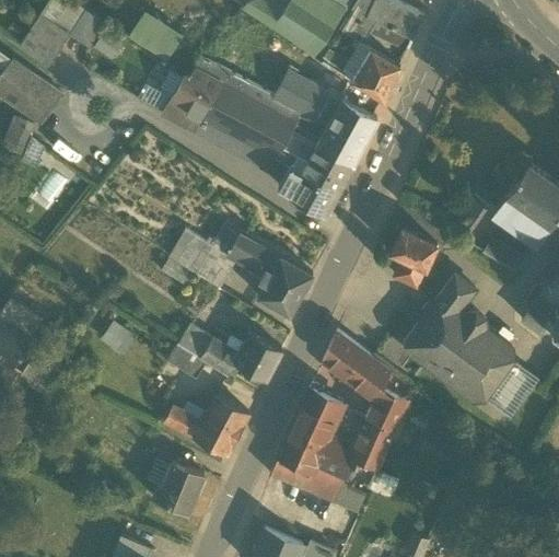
[(283,12),(265,0),(249,0),(245,9),(272,27),(283,12)]
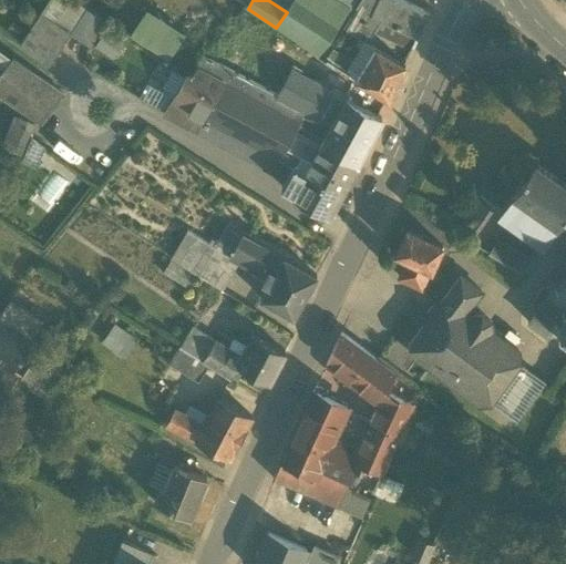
[(322,18),(295,0),(287,12),(276,28),(320,58),(339,29),(322,18)]
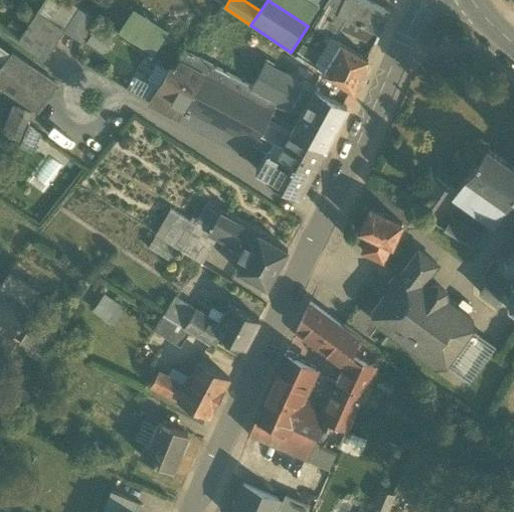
[(303,0),(293,16),(308,26),(325,0),(303,0)]
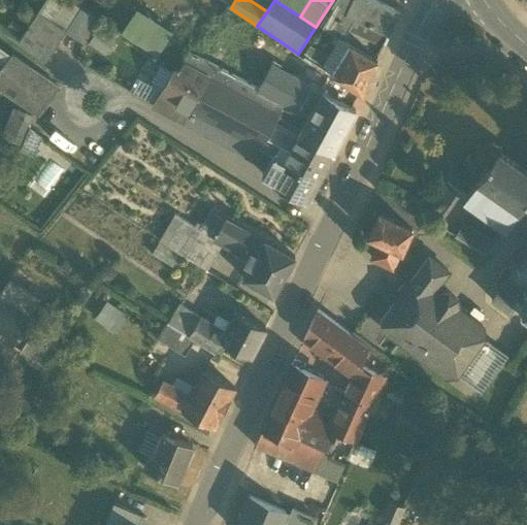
[(400,15),(368,0),(338,0),(332,10),(335,11),(324,29),(342,42),(356,23),(389,39),(400,15)]
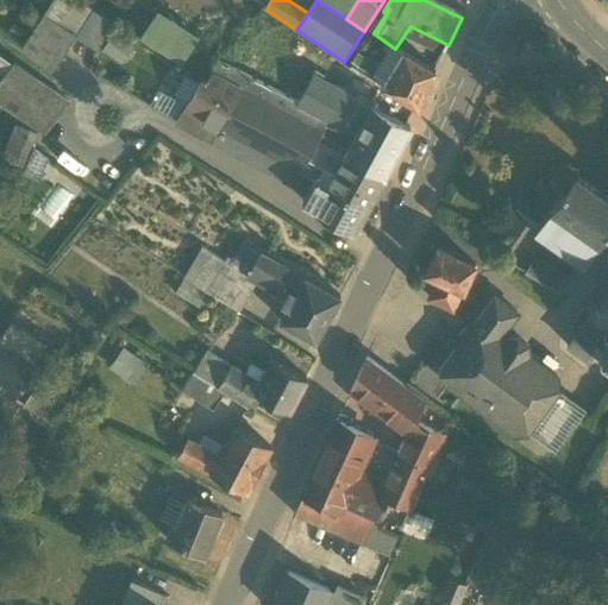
[(164,7),(143,41),(185,67),(206,35),(164,7)]
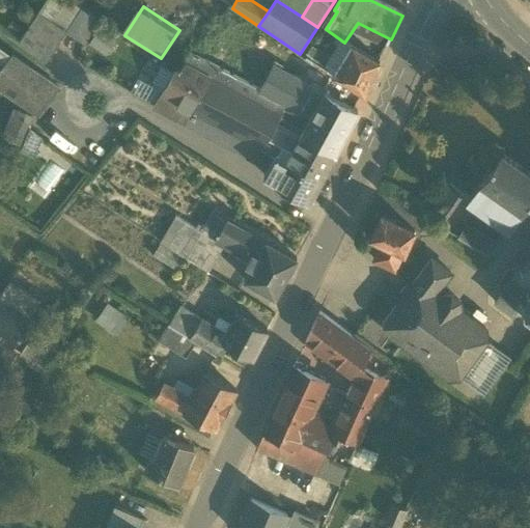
[(66,30),(53,22),(33,51),(47,60),(66,30)]
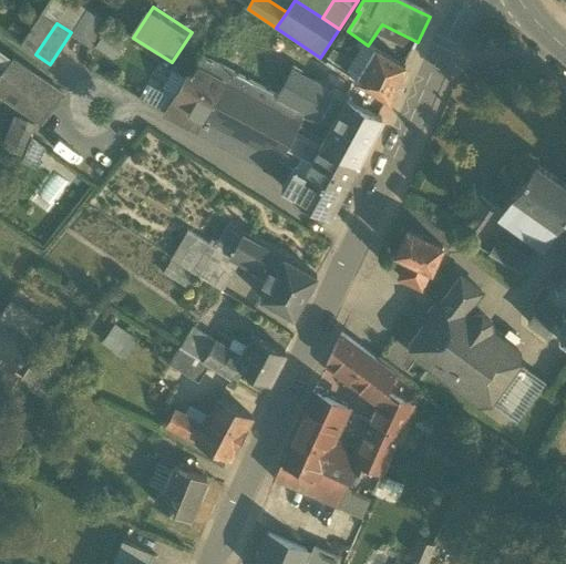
[(98,45),(116,57),(126,41),(107,30),(98,45)]
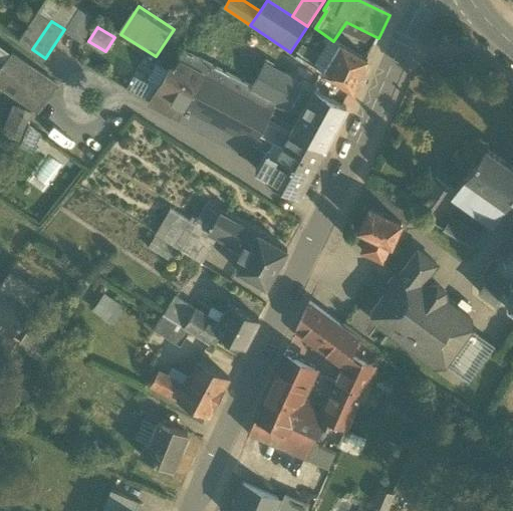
[(367,62),(341,45),(324,75),(353,92),(367,62)]
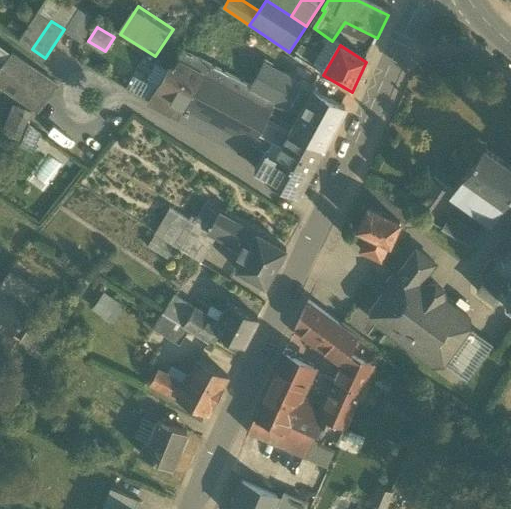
[(300,115),(278,103),(290,81),(265,68),(253,89),(188,54),(183,63),(203,74),(273,112),(266,125),(288,137),(291,132),(300,115)]
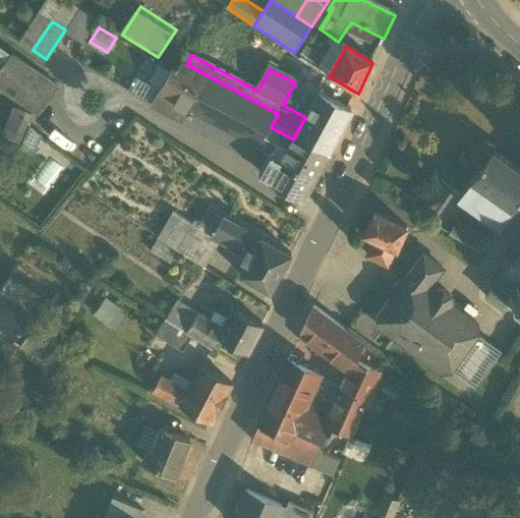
[(59,87),(15,56),(0,74),(0,83),(40,112),(59,87)]
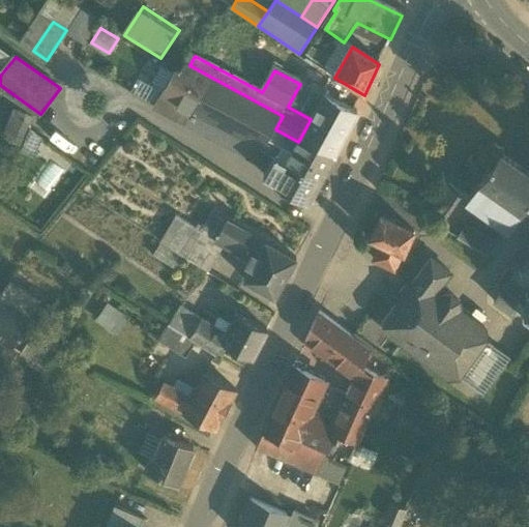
[(189,65),(185,63),(179,71),(175,71),(156,106),(171,113),(170,114),(188,124),(188,123),(194,114),(190,113),(210,77),(189,65)]
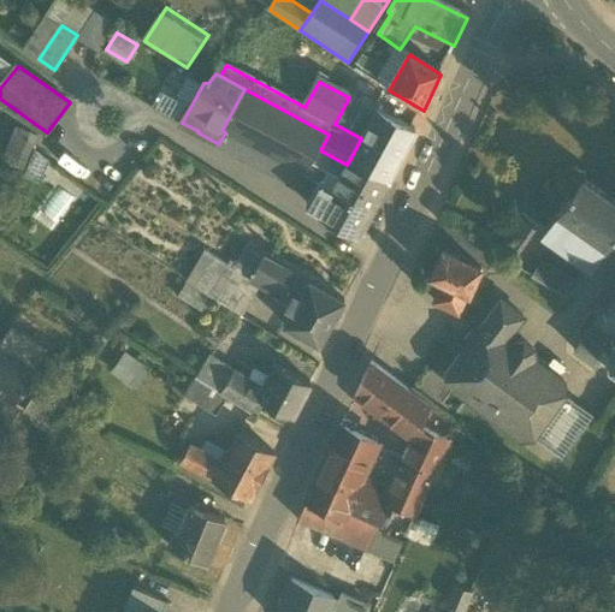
[(329,135),(244,89),(222,131),(225,132),(306,177),(320,150),(329,135)]
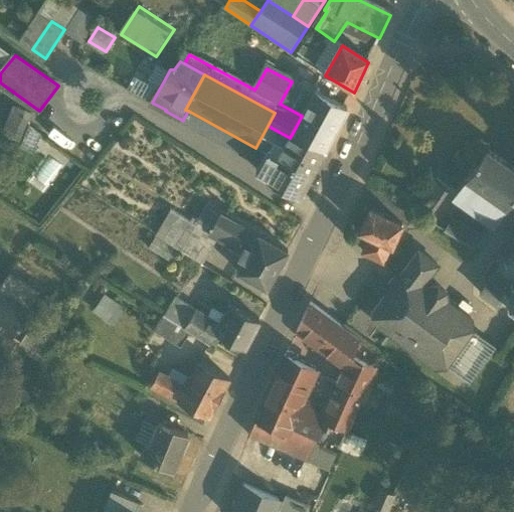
[(347,110),(293,80),(292,81),(280,104),(302,116),(293,133),(325,150),(347,110)]
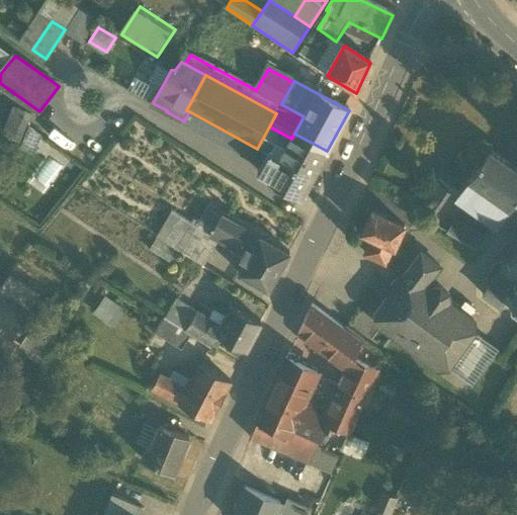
[(257,149),(189,111),(184,120),(264,164),(269,155),(257,149)]
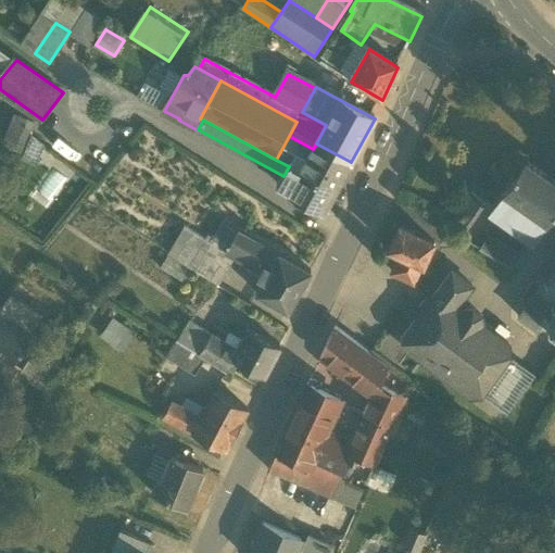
[(351,162),(316,143),(313,149),(289,136),(276,160),(289,166),(306,175),(335,191),(351,162)]
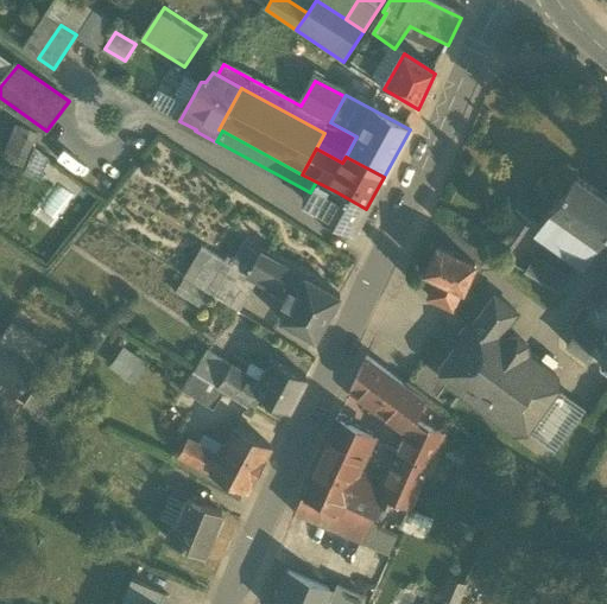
[(606,199),(575,177),(536,229),(583,264),(606,230),(606,199)]
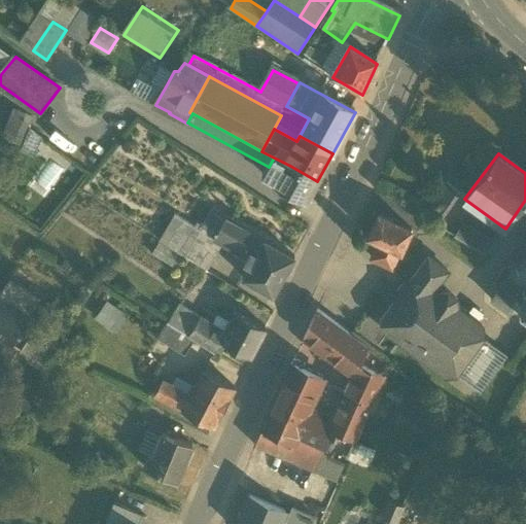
[(290,166),(274,158),(269,167),(267,171),(282,180),(290,166)]
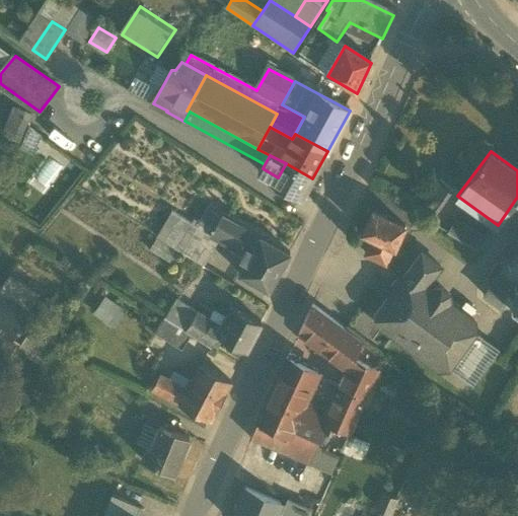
[(312,178),(286,163),(278,177),(276,181),(303,196),(312,178)]
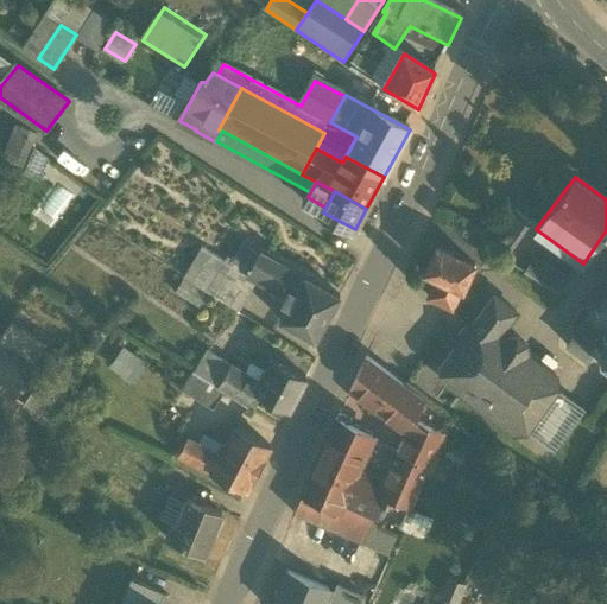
[(517,209),(489,250),(500,258),(503,260),(531,218),(517,209)]
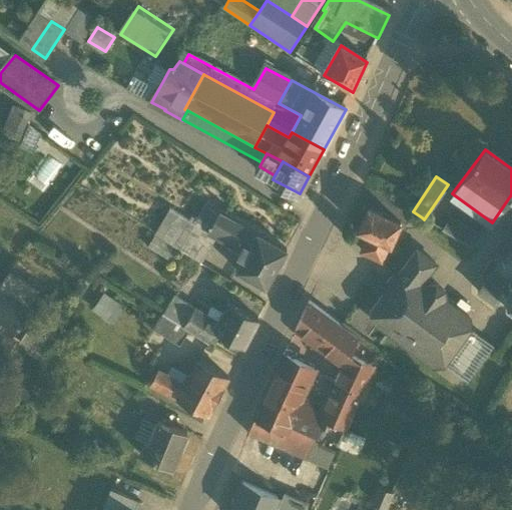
[(220,213),(207,205),(198,220),(211,228),(220,213)]
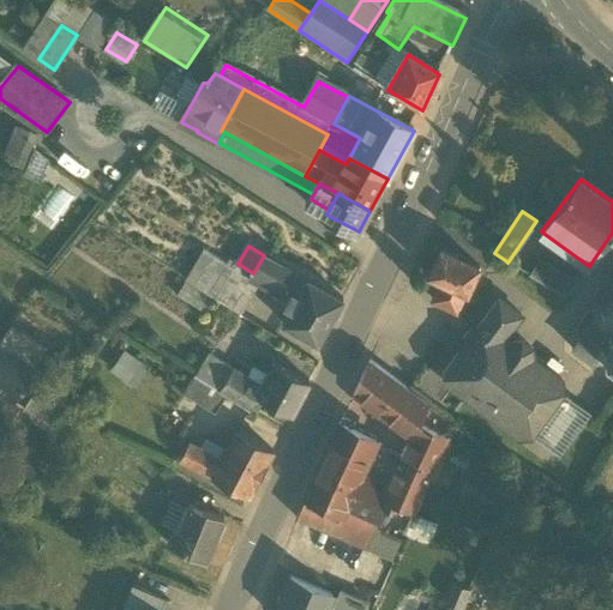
[(233,267),(204,249),(186,279),(216,300),(227,282),(234,269),(233,267)]
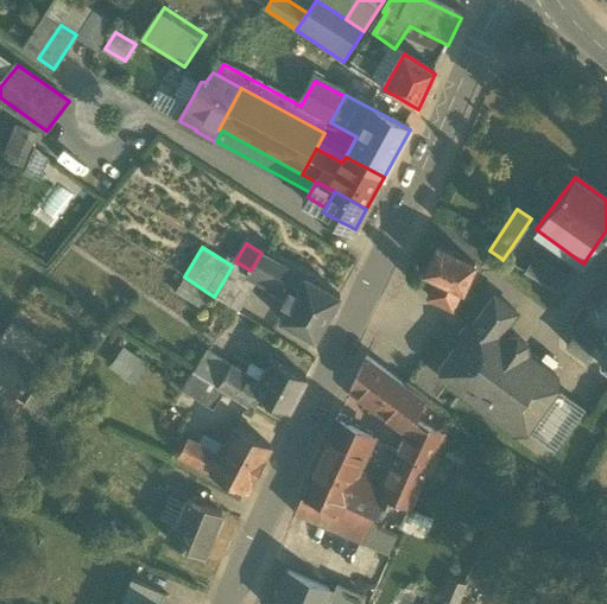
[(475,265),(437,248),(425,274),(437,280),(428,299),(451,310),(461,291),(462,292),(475,265)]
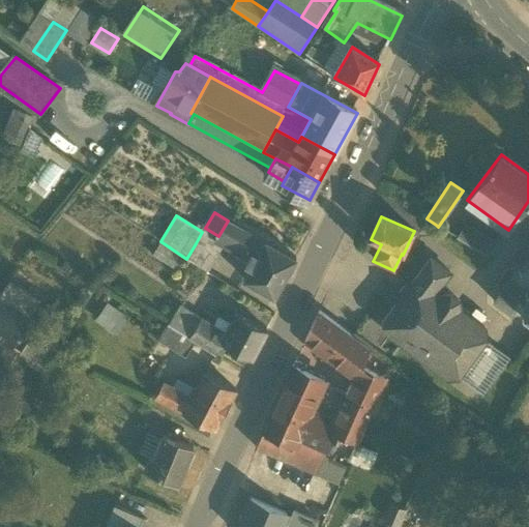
[(296,261),(228,221),(218,236),(227,241),(252,256),(246,264),(253,267),(245,281),(274,297),(296,261)]
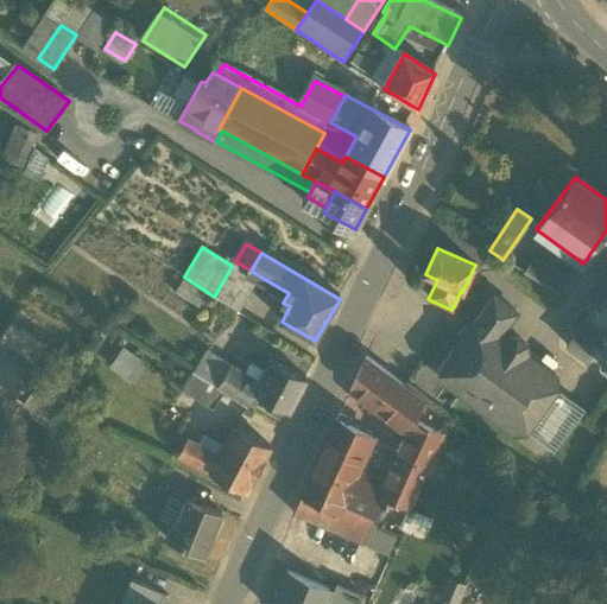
[(503,260),(500,258),(493,268),(509,277),(514,267),(503,260)]
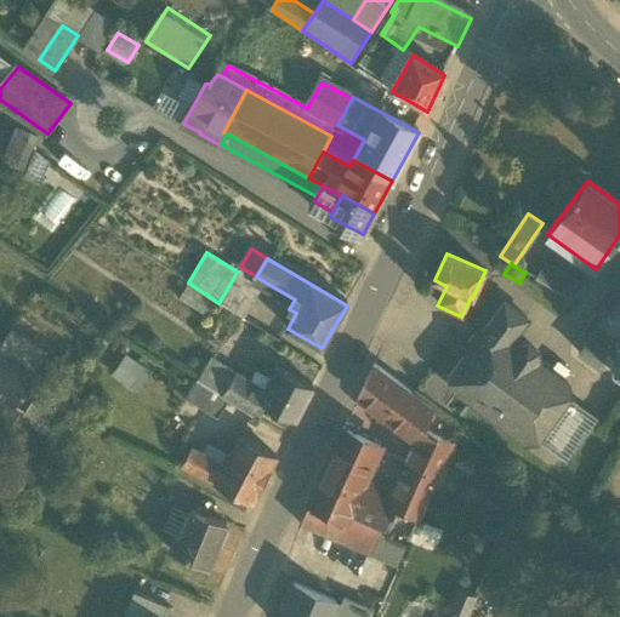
[(581,284),(547,263),(538,279),(572,300),(581,284)]
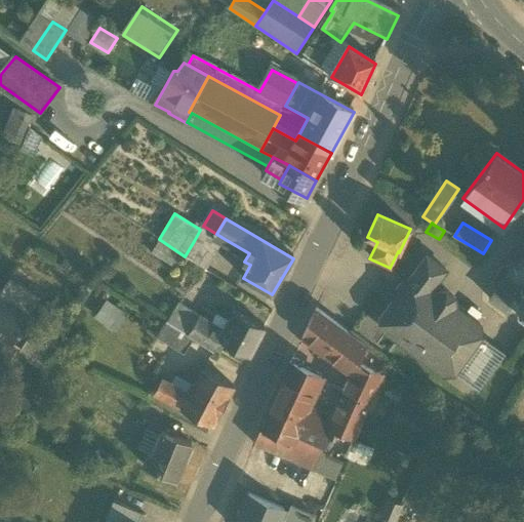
[(216,234),(203,226),(199,229),(200,230),(194,241),(215,254),(225,239),(216,234)]
